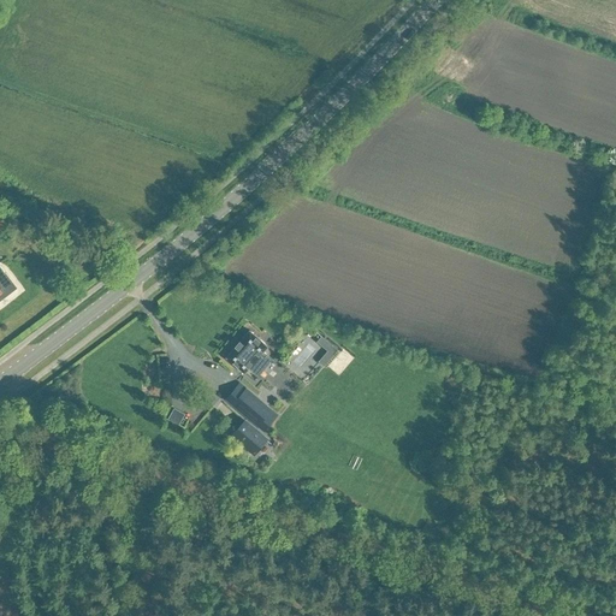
[(5,273),(0,266),(0,298),(17,286),(6,273),(5,273)]
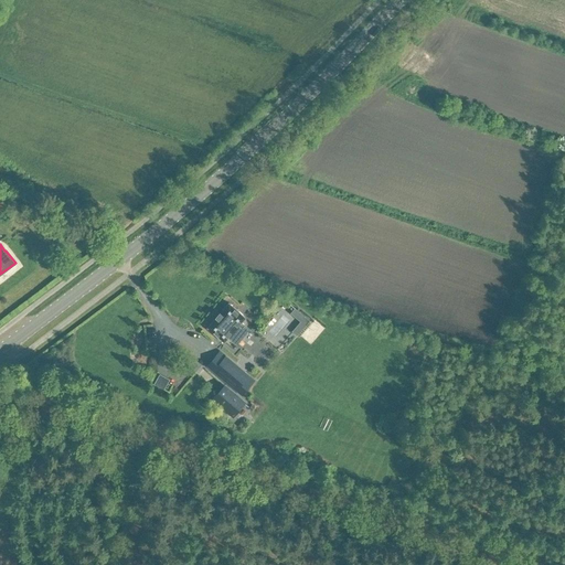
[(228,301),(208,327),(224,342),(228,338),(236,344),(249,329),(242,321),(246,317),(228,301)]
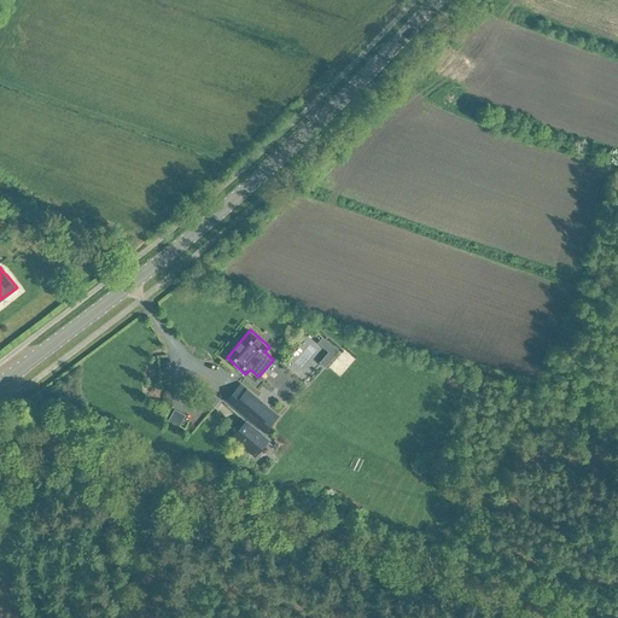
[(322,337),(318,342),(324,347),(328,342),(322,337)]
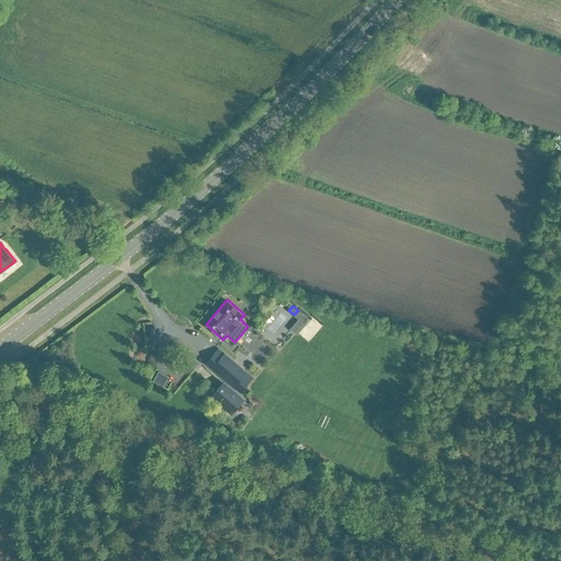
[(277,307),(263,324),(275,333),(288,316),(277,307)]
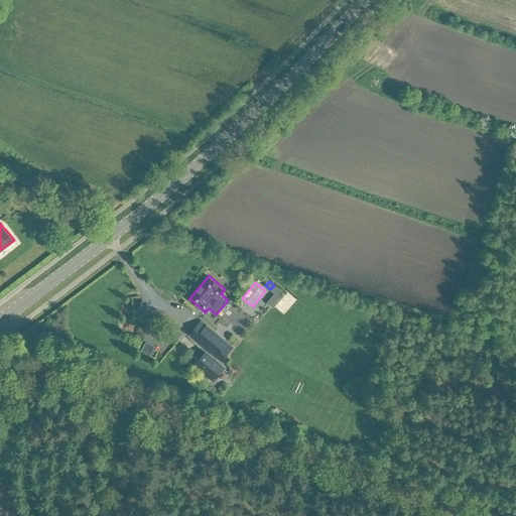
[(224,344),(206,328),(207,327),(201,321),(190,334),(221,360),(232,347),(226,342),(224,344)]
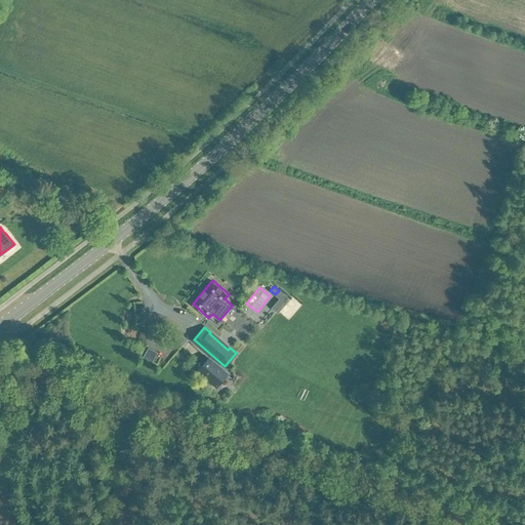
[(155,361),(161,351),(151,346),(146,355),(155,361)]
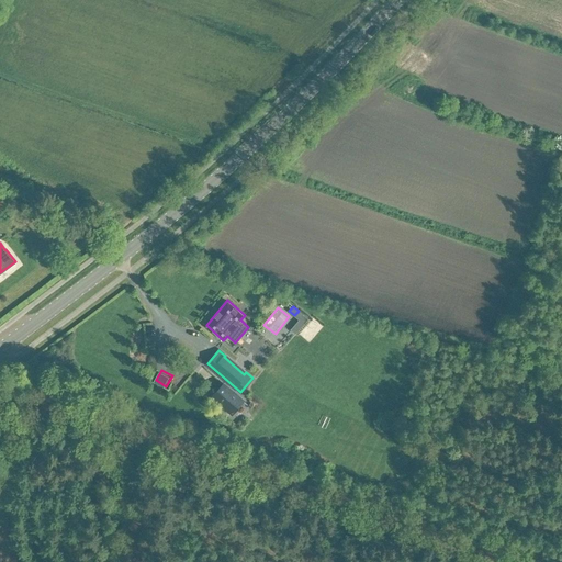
[(232,414),(243,401),(223,383),(212,396),(232,414)]
